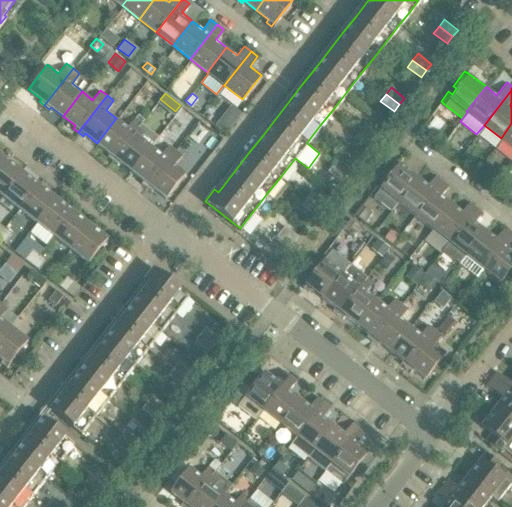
[(107,155),(112,159),(141,122),(135,117),(134,116),(126,126),(116,118),(97,143),(109,152),(107,155)]
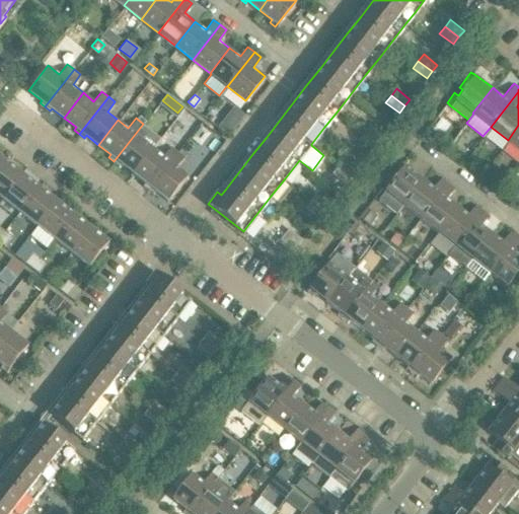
[(433,128),(439,134),(447,124),(440,118),(433,128)]
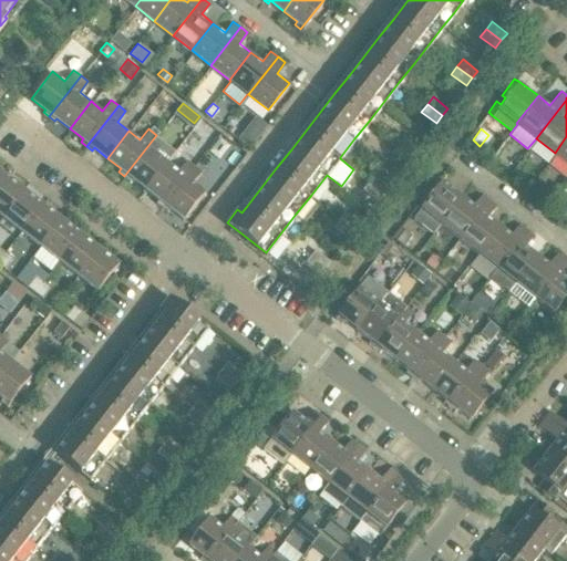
[(403,134),(398,142),(412,154),(419,146),(403,134)]
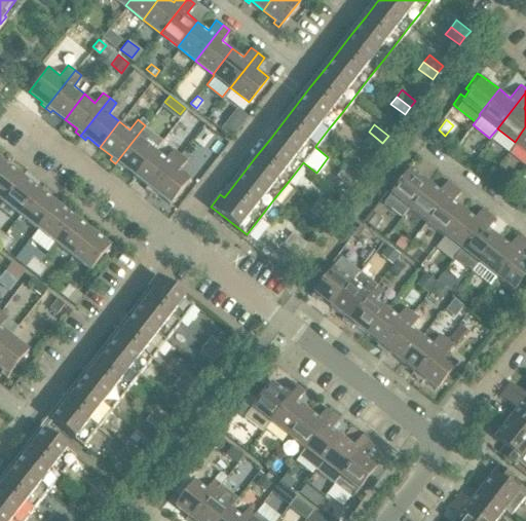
[(135,174),(154,149),(162,139),(151,131),(145,125),(115,163),(120,168),(122,164),(135,174)]
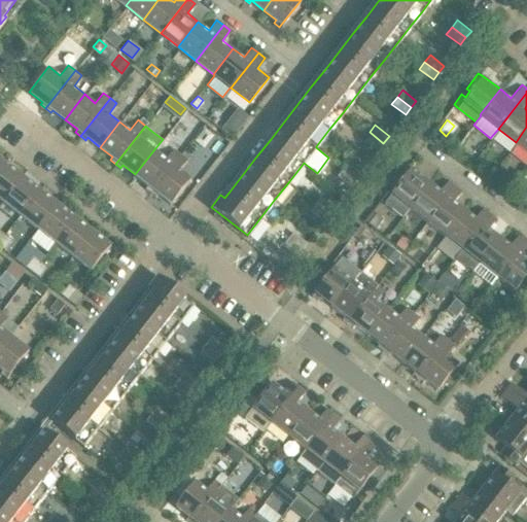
[(526,127),(516,142),(526,150),(526,127)]
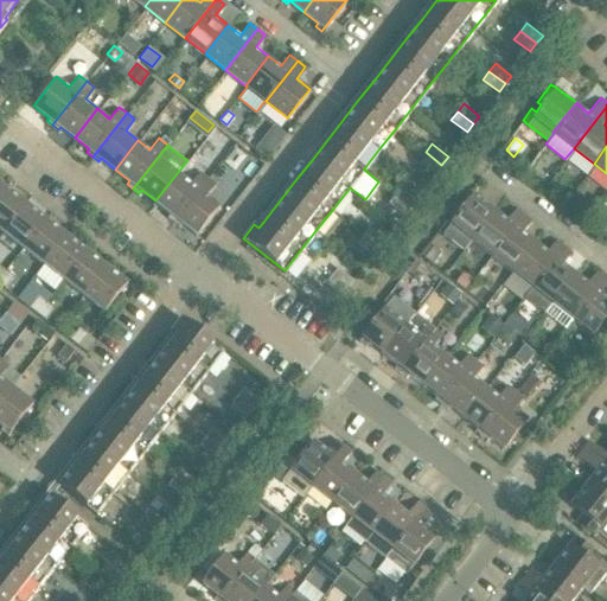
[(441,165),(426,152),(420,160),(435,172),(441,165)]
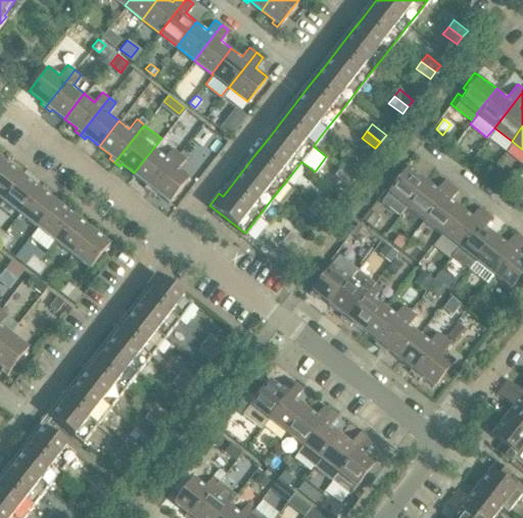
[(144,185),(149,189),(179,151),(172,146),(163,156),(153,148),(134,173),(146,183),(144,185)]
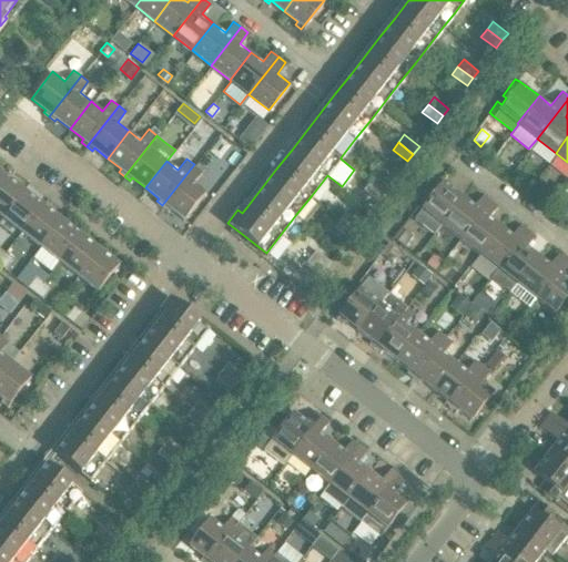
[(194,164),(162,205),(168,210),(170,207),(184,218),(205,191),(192,181),(201,170),(194,164)]
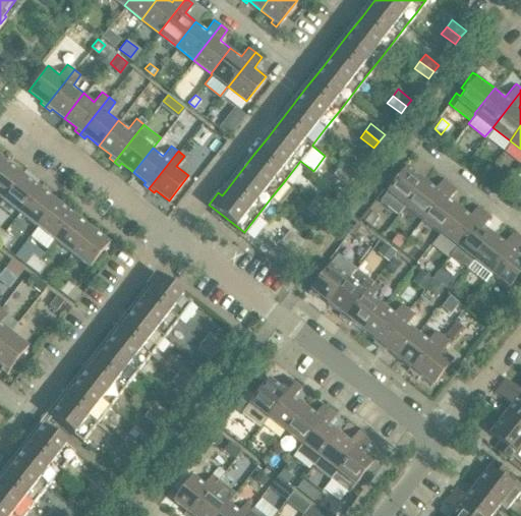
[(0,164),(0,195),(2,197),(22,172),(4,159),(0,164)]
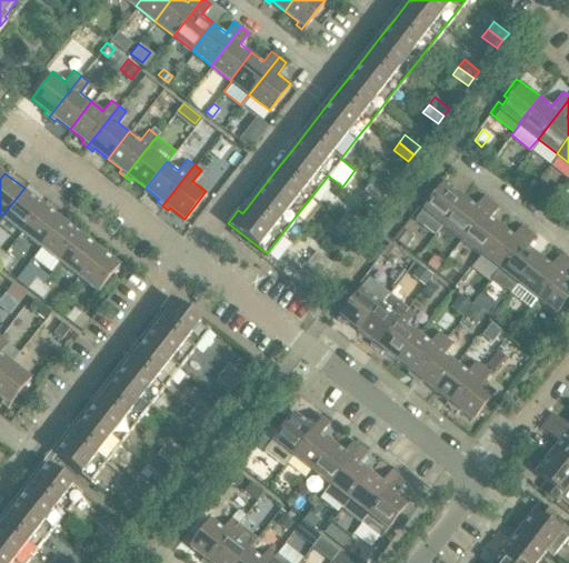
[(375,173),(369,180),(385,192),(390,184),(375,173)]
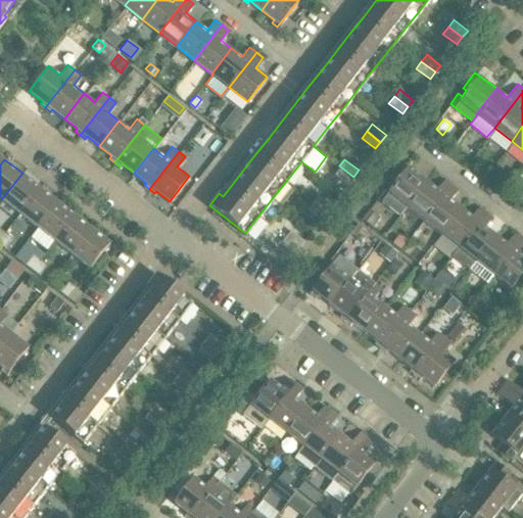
[(353,177),(339,166),(334,173),(347,184),(353,177)]
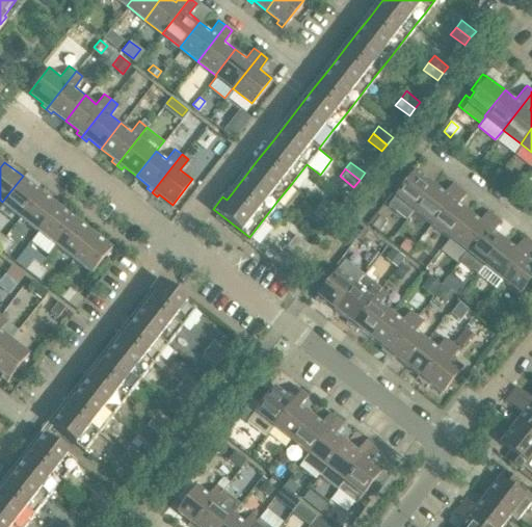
[(387,203),(405,217),(432,182),(415,168),(387,203)]
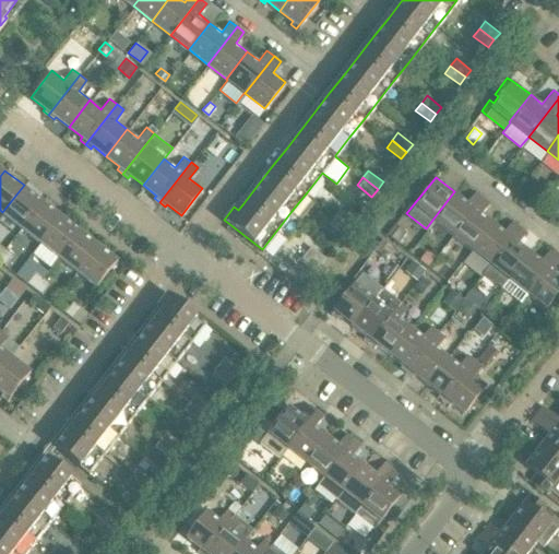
[(2,212),(21,226),(43,199),(24,185),(2,212)]
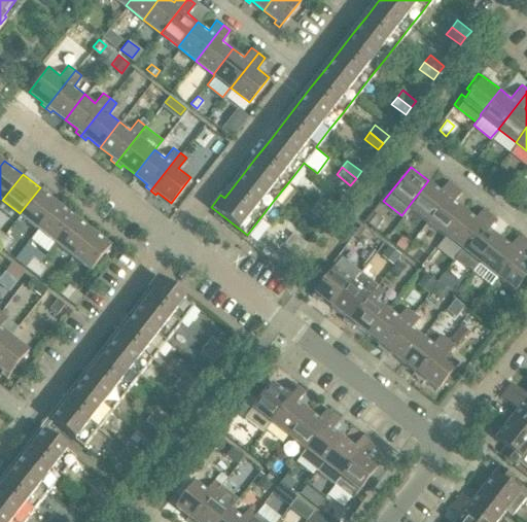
[(409,206),(426,219),(454,184),(448,179),(440,189),(428,180),(401,215),(409,206)]
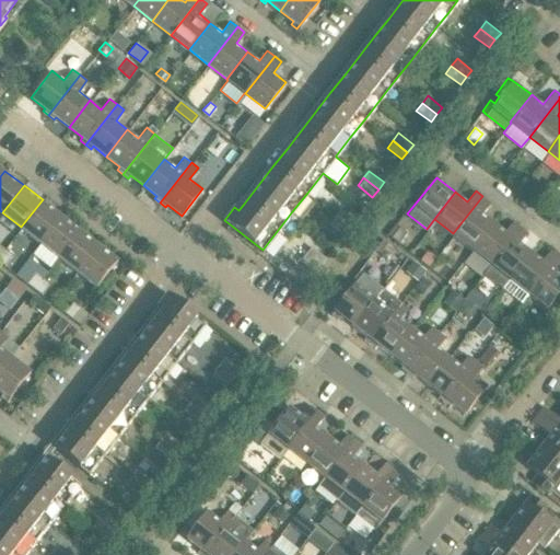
[(453,233),(471,249),(493,221),(481,212),(490,201),(482,196),(453,233)]
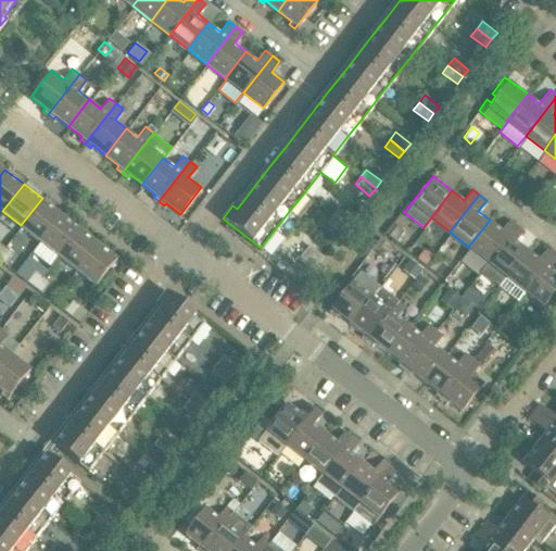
[(21,225),(39,239),(61,213),(42,198),(21,225)]
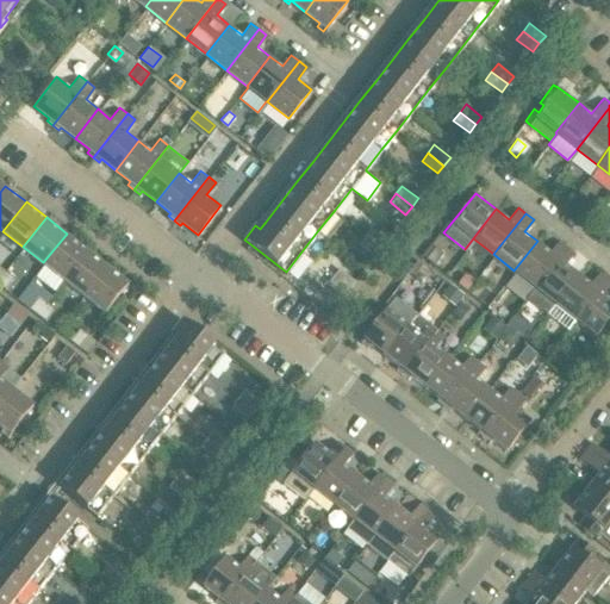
[(371,225),(365,234),(380,247),(386,238),(371,225)]
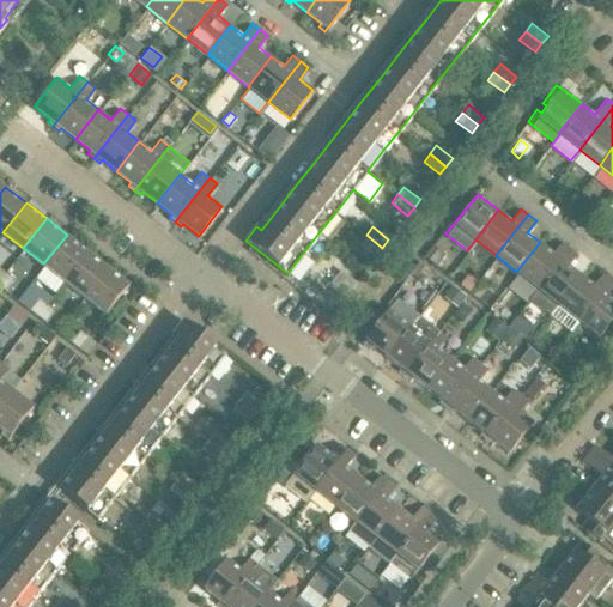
[(44,265),(36,275),(54,291),(64,279),(64,280),(87,250),(67,235),(43,263),(44,265)]
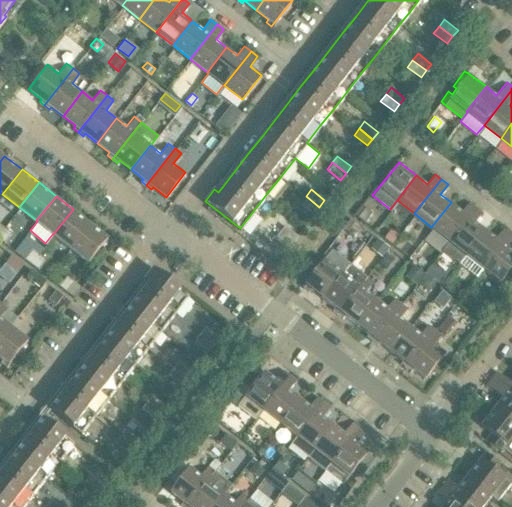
[(319,207),(306,196),(300,203),(314,214),(319,207)]
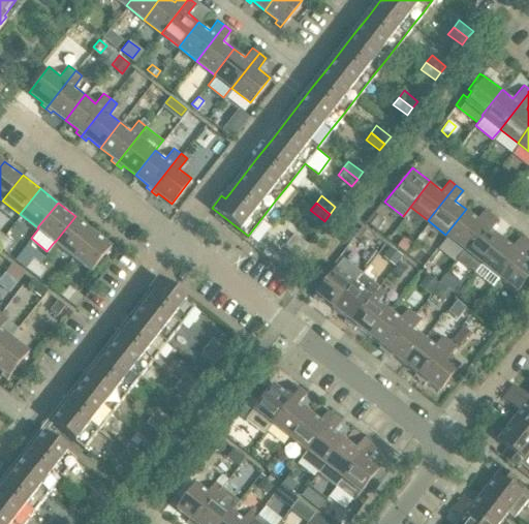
[(445,235),(463,248),(491,212),(485,208),(476,217),(466,209),(445,235)]
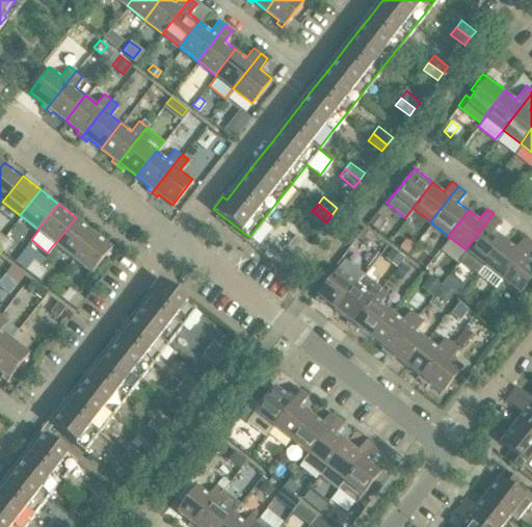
[(371,224),(378,230),(387,218),(379,213),(371,224)]
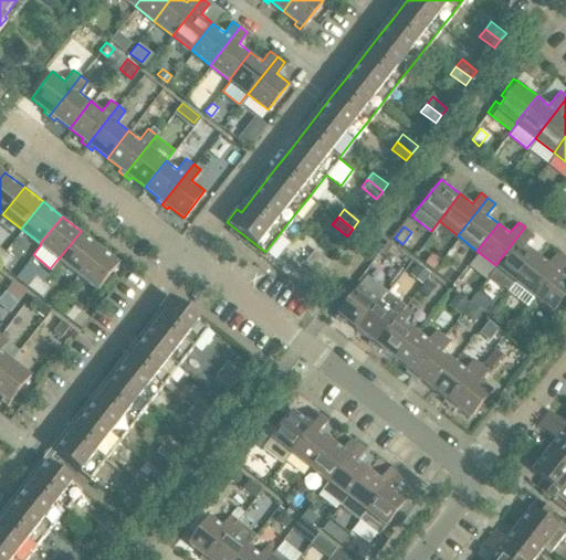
[(496,266),(489,275),(507,289),(514,281),(536,253),(524,244),(533,233),(525,226),(495,265),(496,266)]
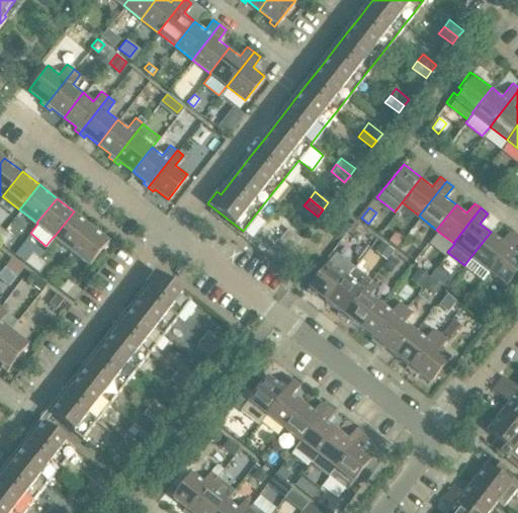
[(54,237),(71,250),(90,225),(74,211),(54,237)]
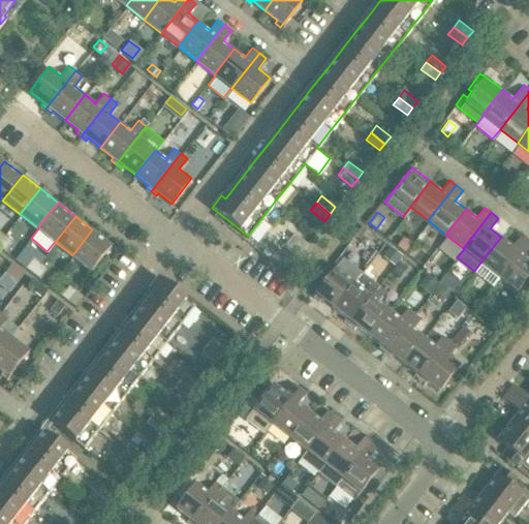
[(366,226),(358,237),(365,242),(373,232),(366,226)]
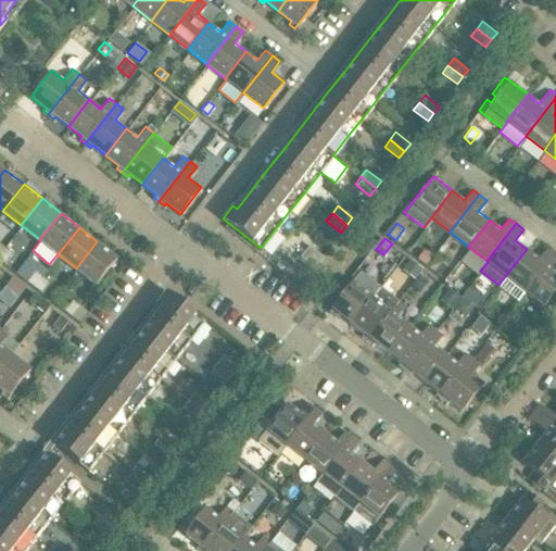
[(97,241),(76,268),(96,284),(116,257),(97,241)]
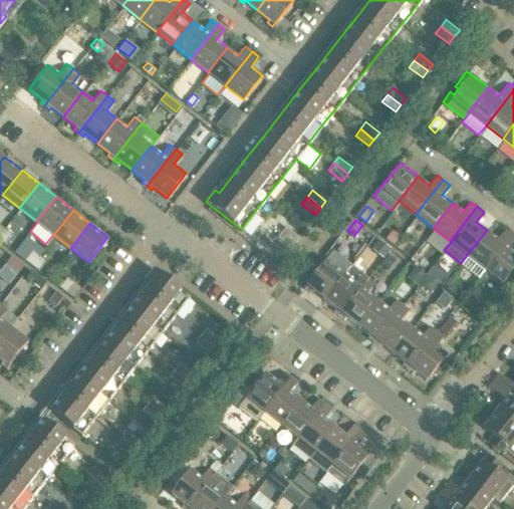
[(285,224),(280,231),(293,242),(299,235),(285,224)]
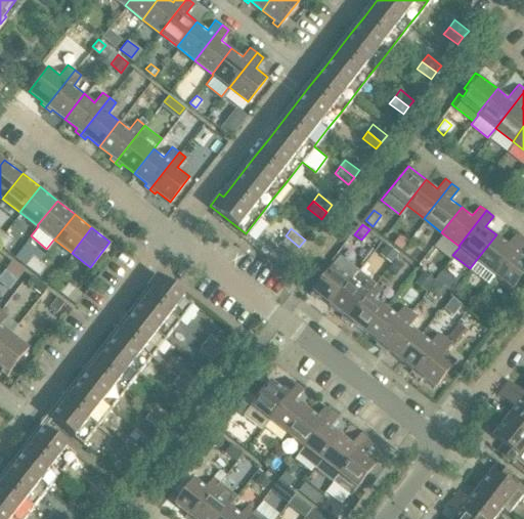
[(5,231),(0,236),(0,244),(3,247),(11,236),(5,231)]
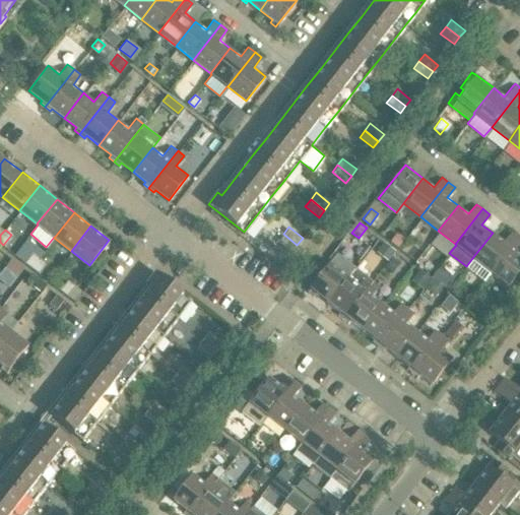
[(483,279),(490,271),(517,236),(511,231),(503,241),(493,233),(472,258),(466,266),(483,279)]
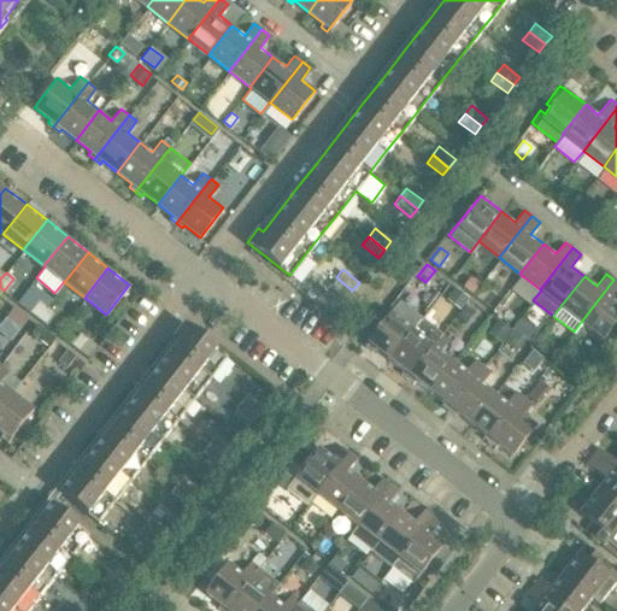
[(463,285),(471,291),(480,281),(470,275),(463,285)]
